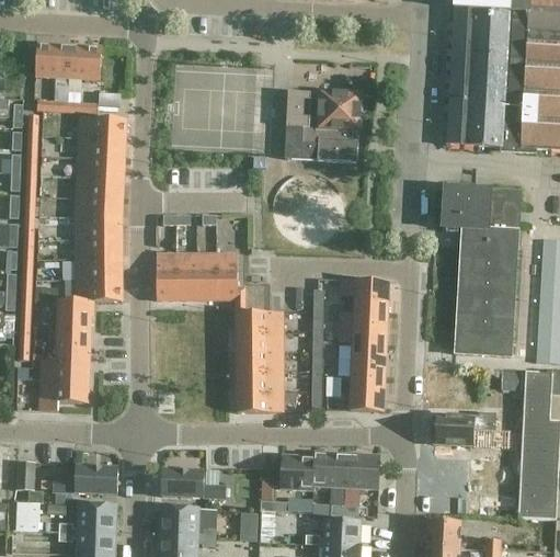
[(455,0),(455,6),(454,6),(446,143),(501,146),(501,148),(530,150),(532,147),(559,148),(559,0),(455,0)]
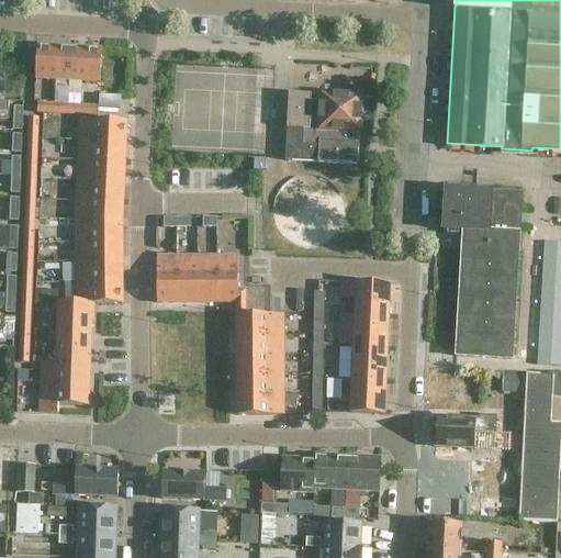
[(69,45),(37,43),(35,75),(67,77),(69,45)]
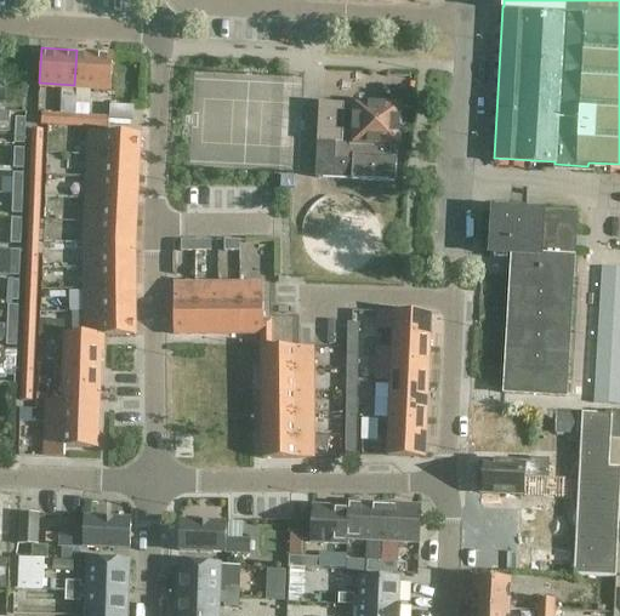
[(74,85),(109,87),(112,51),(77,50),(74,85)]
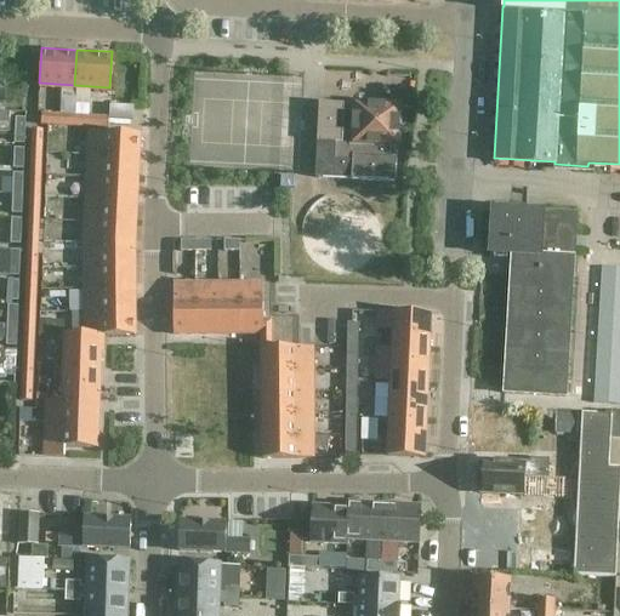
[(396,142),(397,104),(410,106),(411,86),(385,85),(384,103),(354,101),(353,108),(342,108),(343,101),(318,100),(314,175),(394,178),(396,154),(388,153),(390,142),(396,142)]
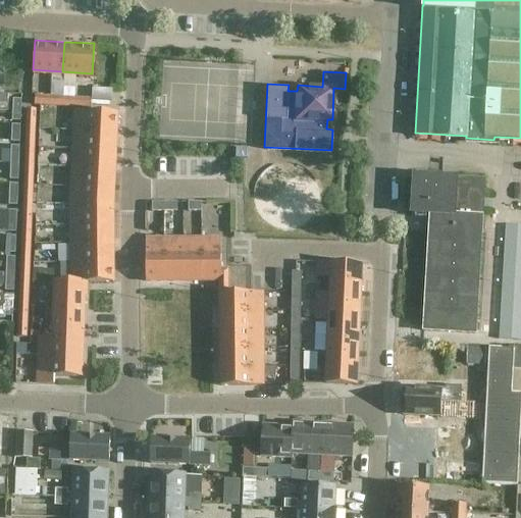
[(0,106),(7,107),(8,93),(0,92),(0,106)]
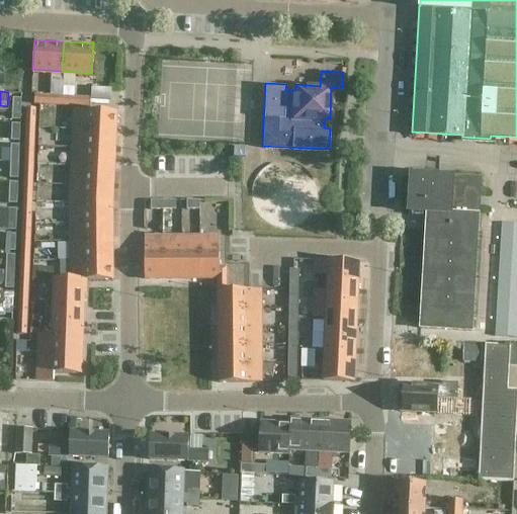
[(90,103),(90,95),(34,92),(33,101),(90,103)]
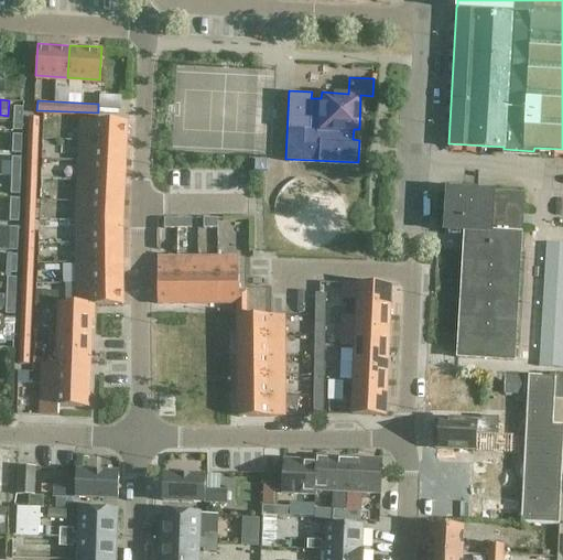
[(22,128),(23,105),(14,104),(13,127),(22,128)]
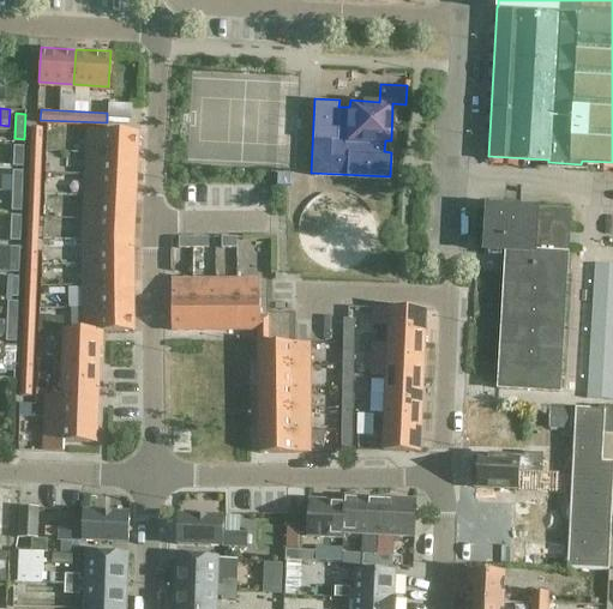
[(42,125),(31,125),(31,146),(41,148),(42,125)]
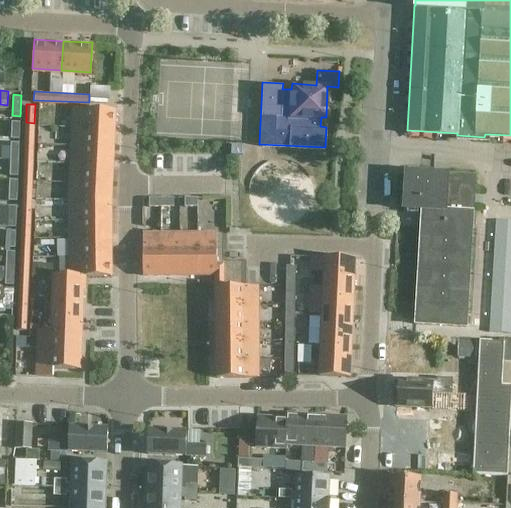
[(114,126),(115,108),(115,107),(72,105),(71,124),(114,126)]
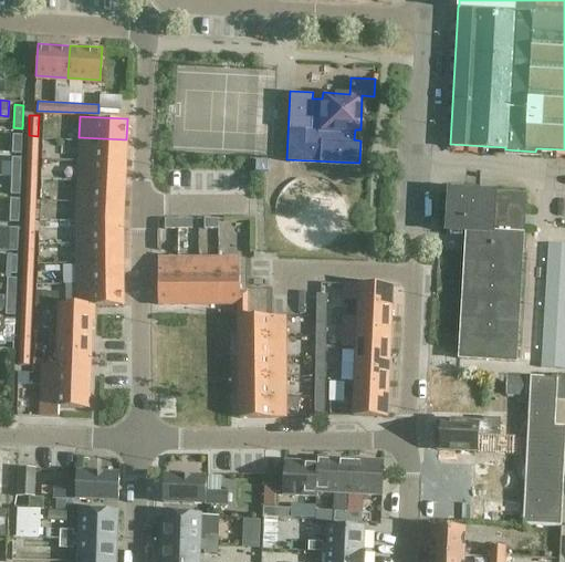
[(21,151),(22,133),(13,133),(12,151),(21,151)]
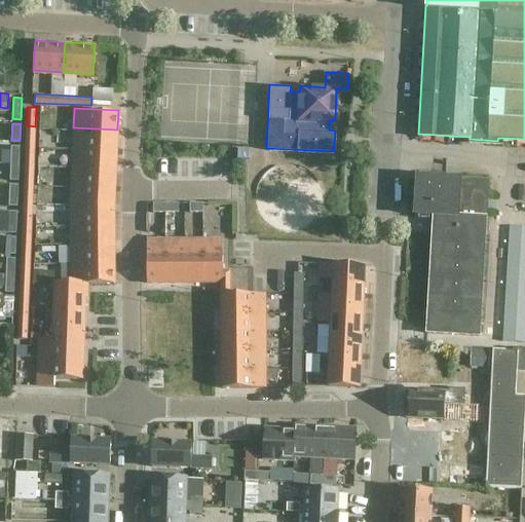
[(35,126),(27,125),(26,145),(34,145),(35,126)]
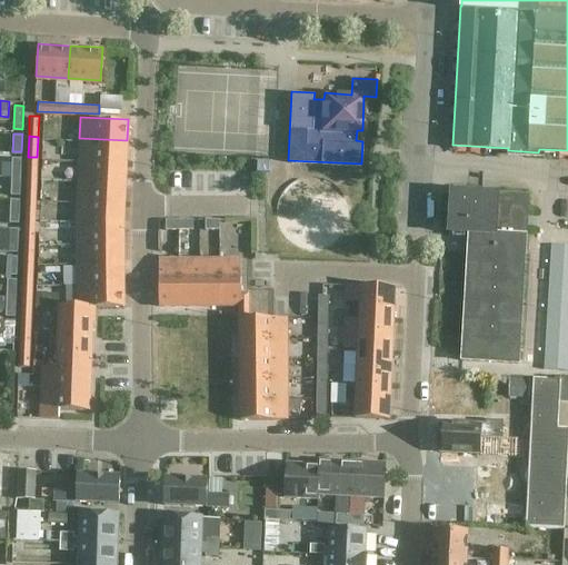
[(127,140),(79,138),(79,159),(126,161),(127,140)]
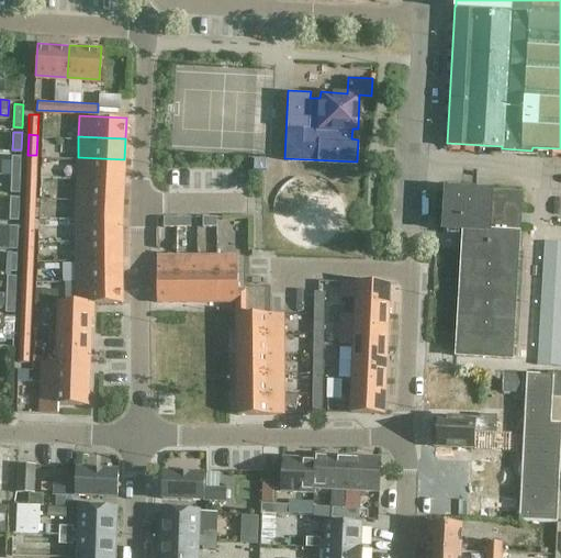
[(12,154),(11,171),(20,173),(21,154),(12,154)]
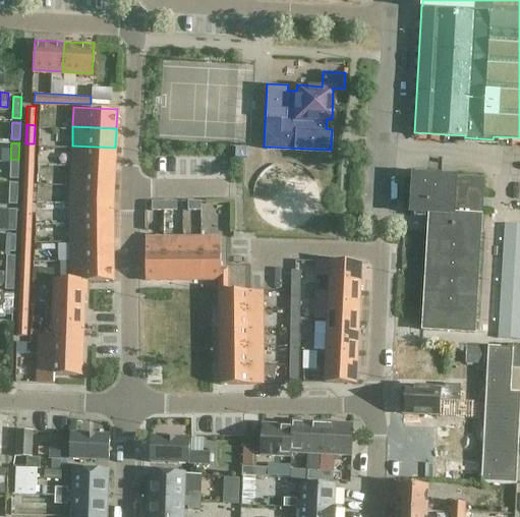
[(34,144),(25,144),(24,162),(33,163),(34,144)]
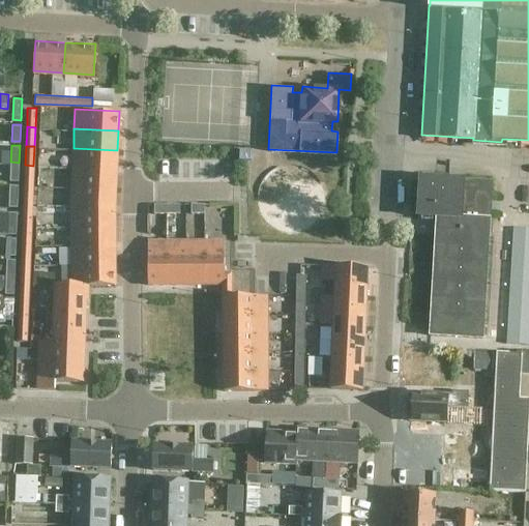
[(116,170),(117,150),(74,148),(72,167),(116,170)]
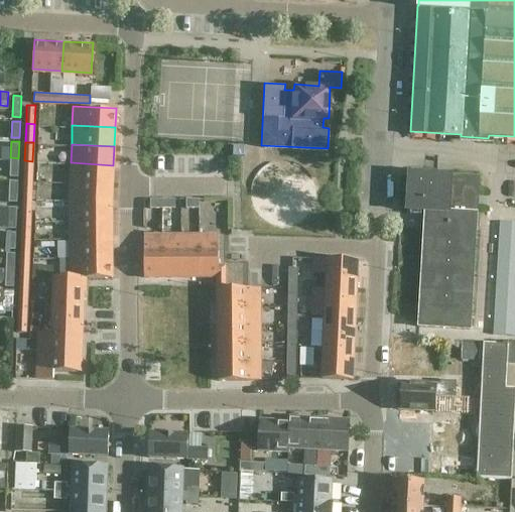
[(18,174),(18,158),(10,157),(9,174),(18,174)]
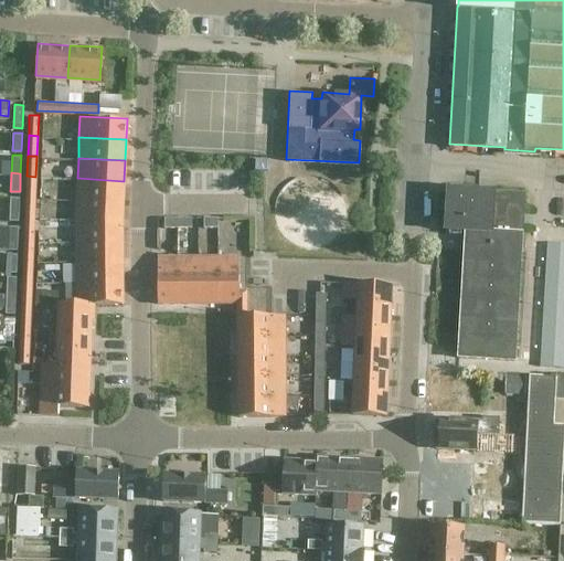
[(35,177),(27,176),(25,197),(34,197),(35,177)]
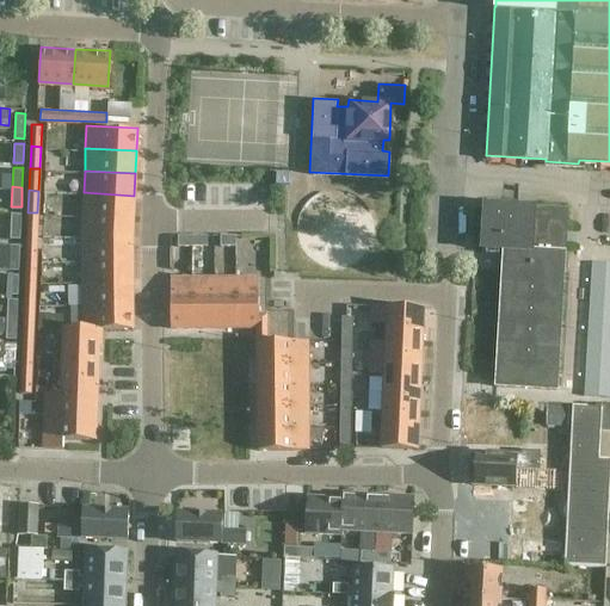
[(133,217),(134,196),(84,192),(82,215),(133,217)]
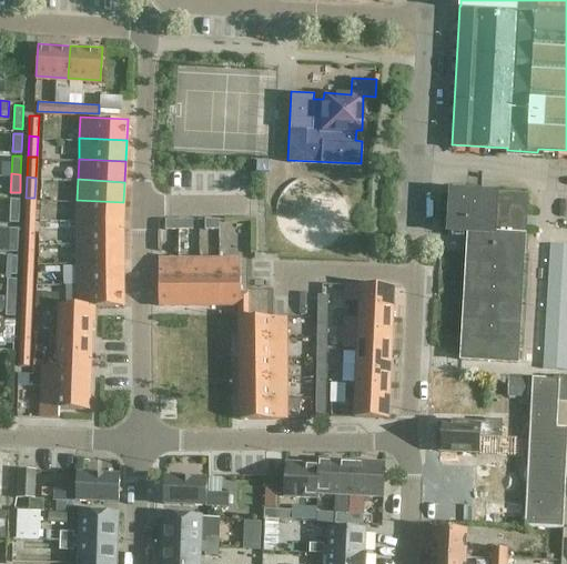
[(468,230),(462,343),(461,356),(517,361),(518,343),(526,192),(449,188),(447,229),(468,230)]
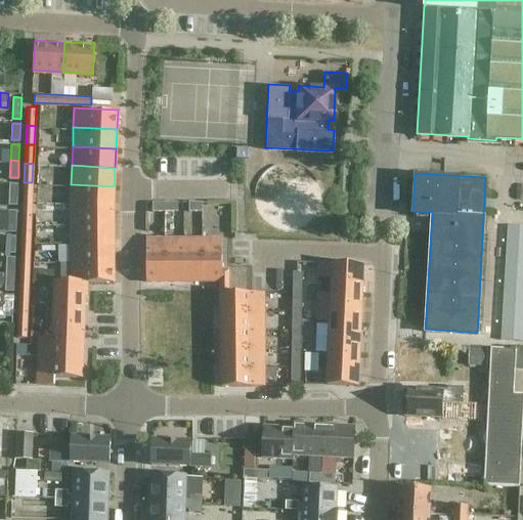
[(17,181),(0,180),(0,189),(9,190),(9,203),(17,203),(17,181)]
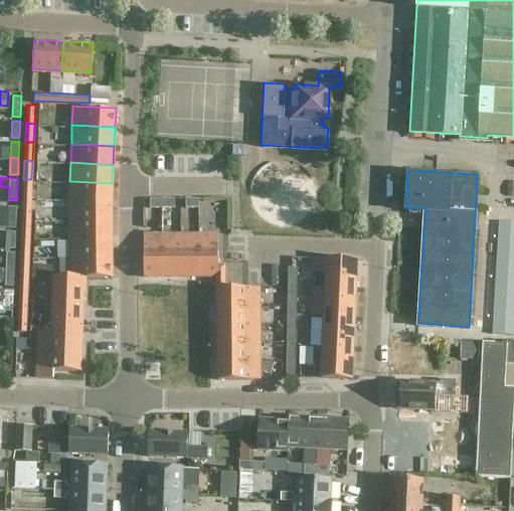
[(31,179),(23,179),(22,198),(31,198),(31,179)]
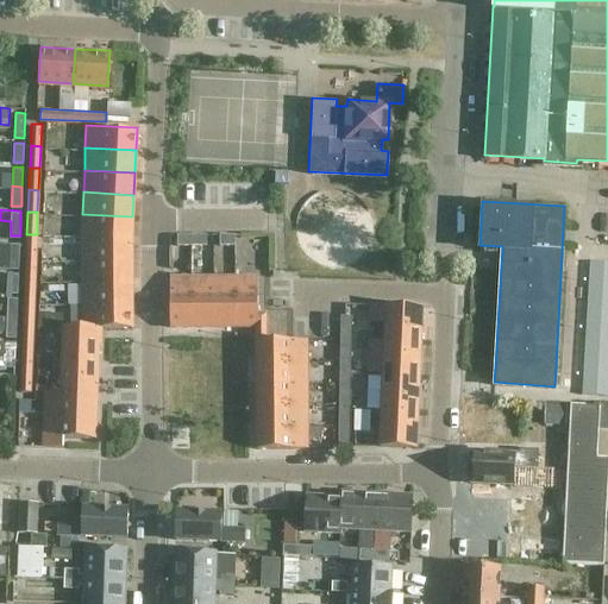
[(131,238),(132,216),(82,214),(81,236),(131,238)]
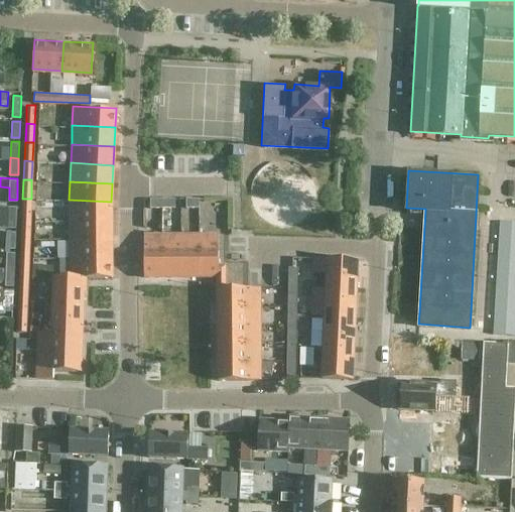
[(149,206),(162,206),(162,197),(149,197),(149,206)]
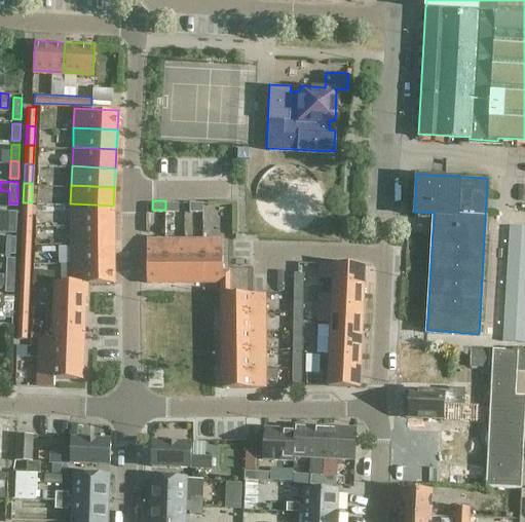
[(165,200),(165,210),(178,210),(178,200),(165,200)]
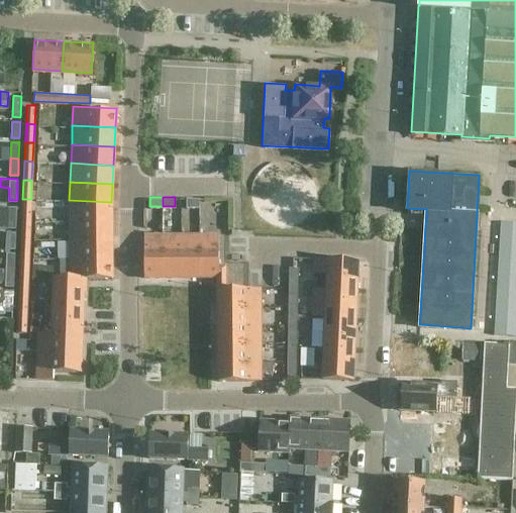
[(199,197),(186,197),(186,206),(199,206),(199,197)]
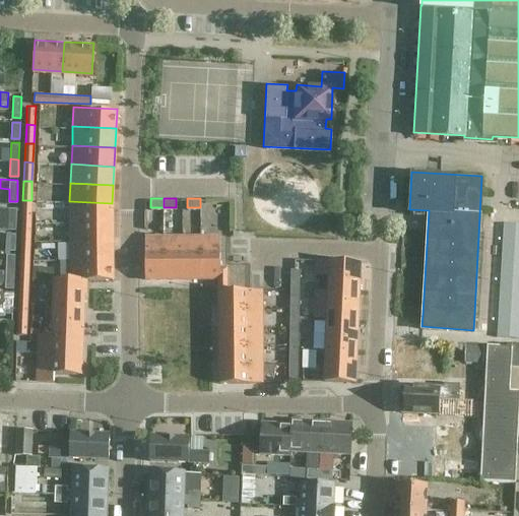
[(31,200),(22,200),(22,220),(30,221),(31,200)]
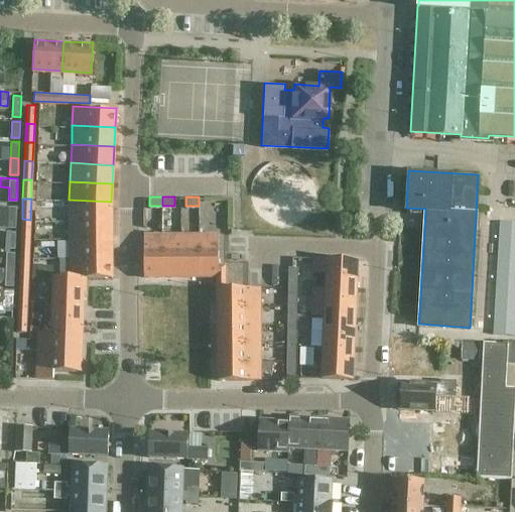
[(69,200),(69,220),(111,220),(111,203),(111,202),(69,200)]
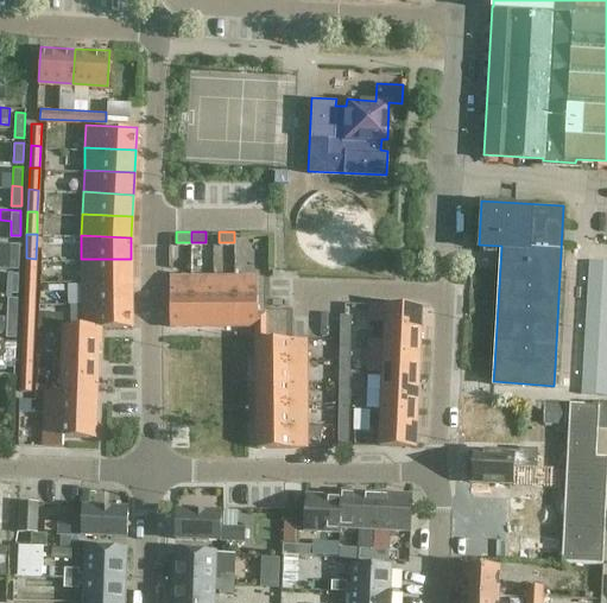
[(10,241),(8,267),(18,267),(19,242),(10,241)]
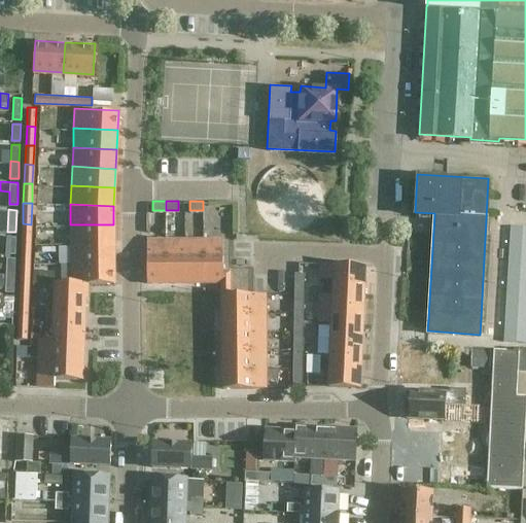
[(31,224),(23,223),(22,243),(30,243),(31,224)]
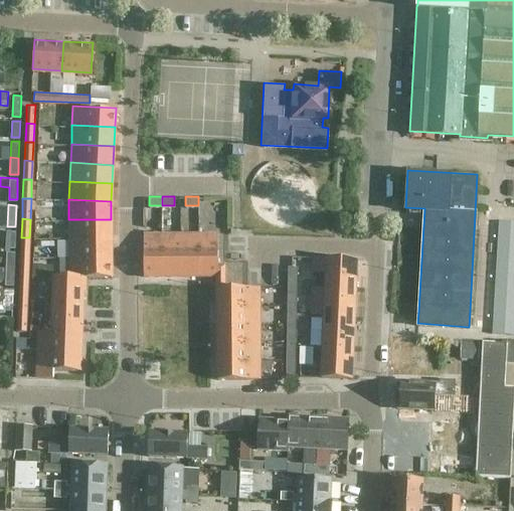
[(492,333),(513,333),(513,218),(498,218),(492,333)]
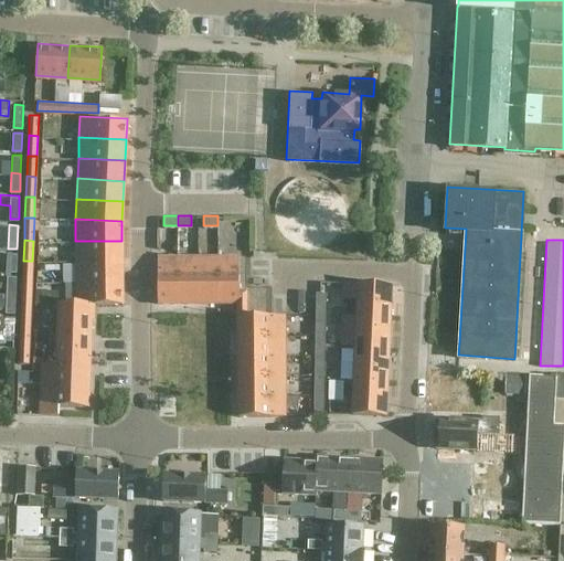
[(121,241),(75,241),(75,261),(121,261),(121,241)]
